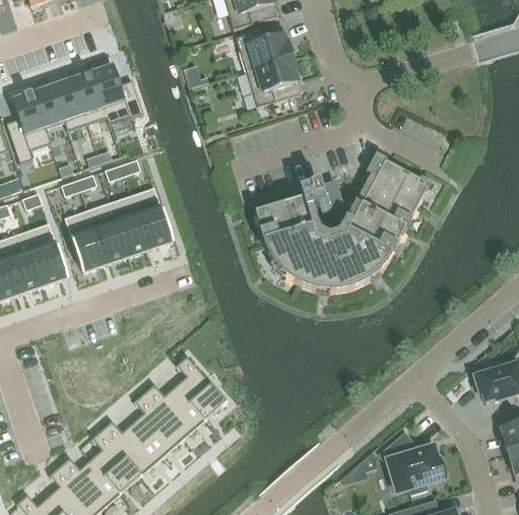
[(14,0),(15,2),(21,0),(28,0),(30,8),(53,1),(52,0),(14,0)]
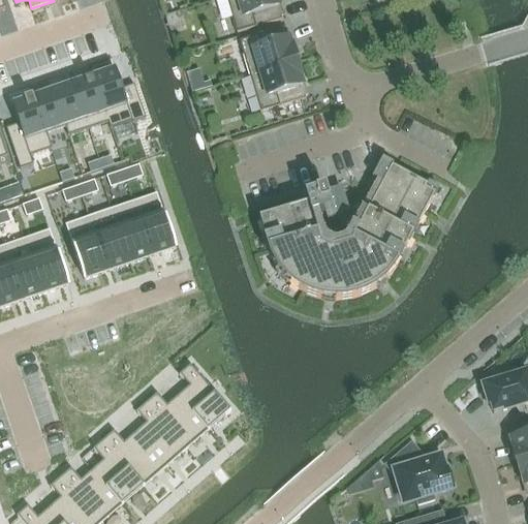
[(228,0),(237,29),(282,16),(279,3),(280,3),(279,0),(228,0)]
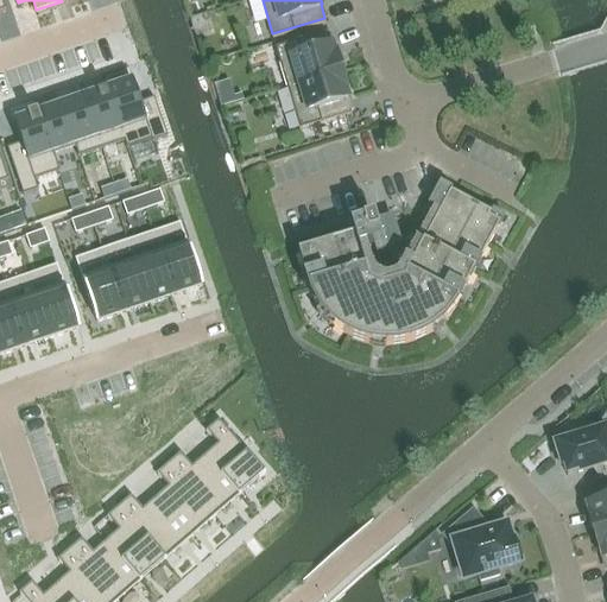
[(327,27),(274,43),(288,84),(342,68),(336,50),(333,40),(332,42),(327,27)]
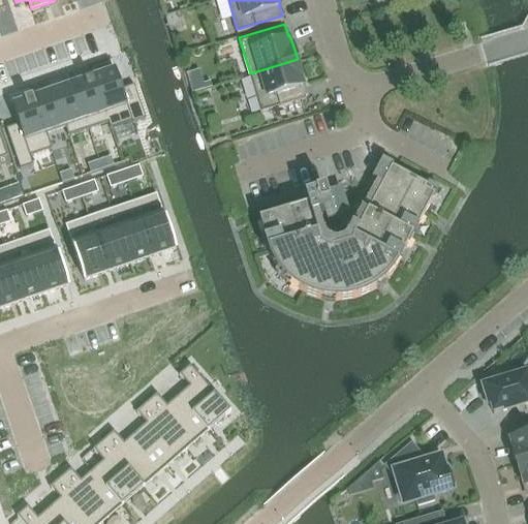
[(298,59),(250,73),(260,109),(306,95),(303,83),(304,82),(302,74),(303,74),(298,59)]
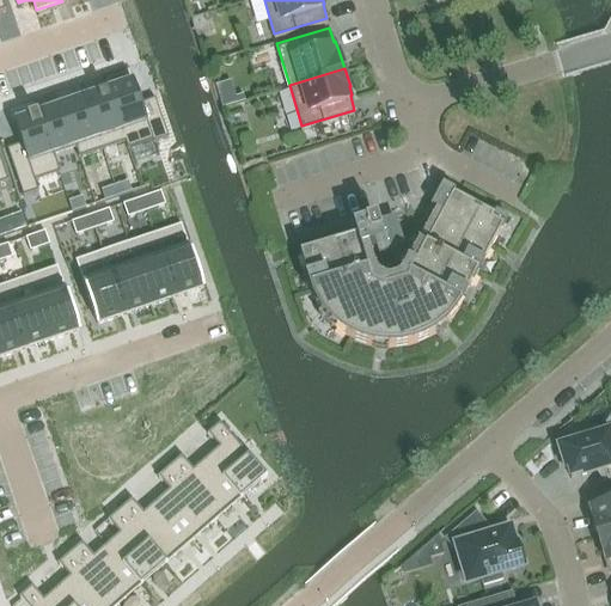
[(134,77),(109,85),(127,139),(126,139),(128,146),(153,138),(154,139),(169,134),(156,95),(141,99),(134,77)]
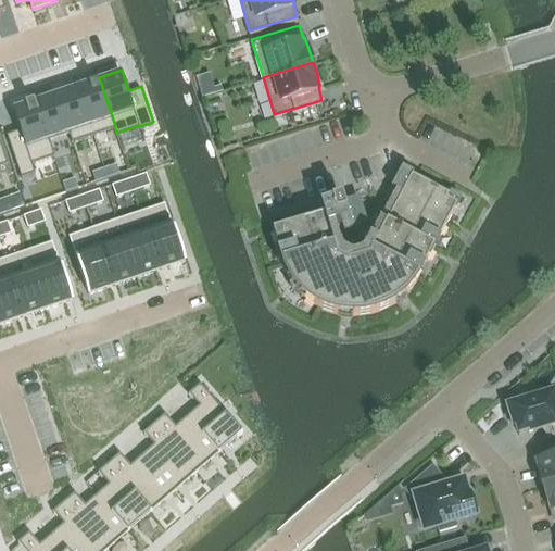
[(99,77),(77,85),(95,133),(114,126),(115,126),(99,77)]
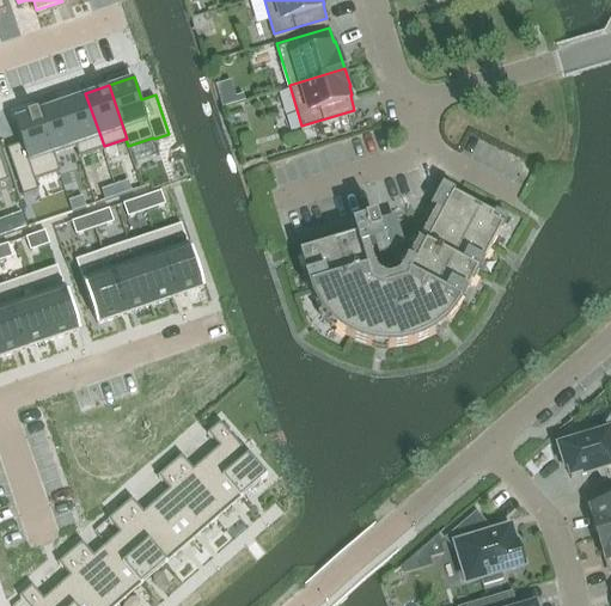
[(85,93),(62,101),(77,144),(75,144),(79,154),(104,146),(85,93)]
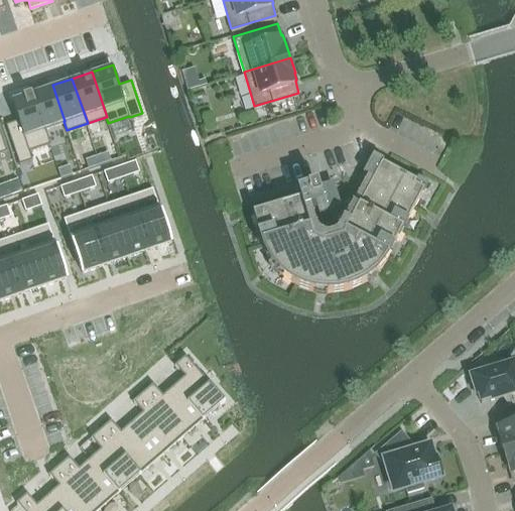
[(52,85),(33,92),(45,127),(46,127),(63,121),(65,121),(52,85)]
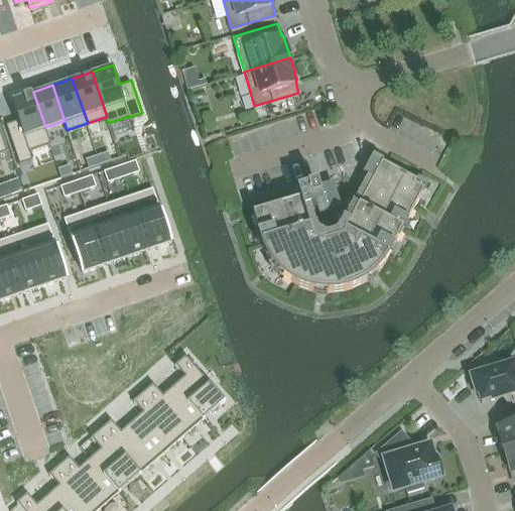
[(18,118),(6,122),(20,162),(33,157),(30,149),(51,142),(46,127),(45,127),(33,92),(12,99),(18,118)]
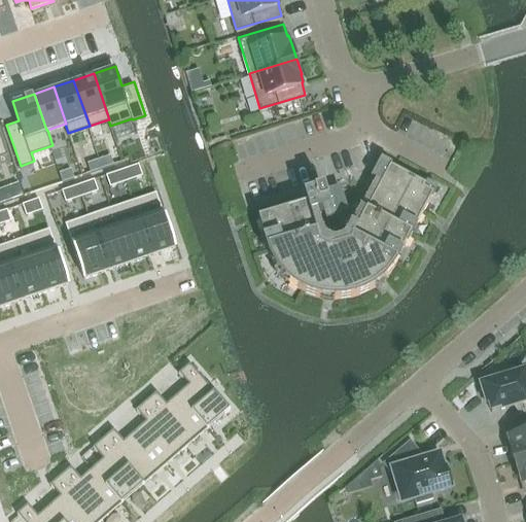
[(452,155),(463,135),(454,130),(444,151),(452,155)]
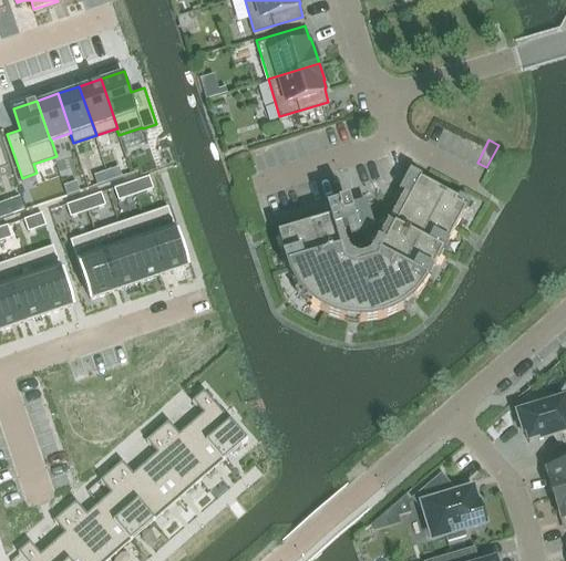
[(120,163),(107,167),(111,177),(123,173),(120,163)]
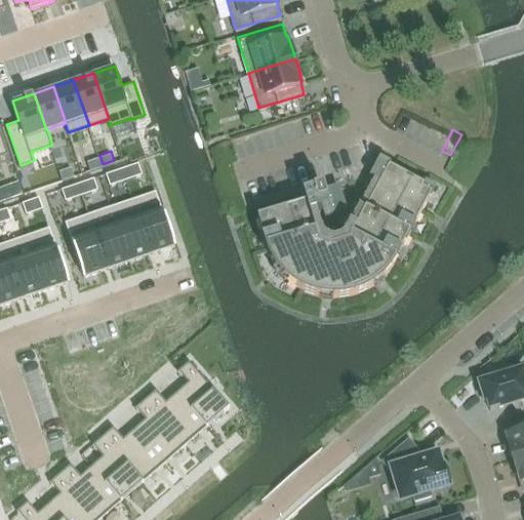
[(306,200),(257,214),(264,233),(269,231),(272,242),(267,244),(276,265),(281,262),(288,270),(284,274),(286,276),(289,279),(290,280),(292,281),(293,282),(296,284),(299,286),(308,290),(317,293),(326,294),(335,295),(346,294),(355,292),(356,291),(357,291),(358,290),(361,289),(365,288),(368,286),(370,284),(373,283),(370,279),(379,271),(384,275),(397,256),(392,253),(397,244),(402,246),(411,230),(407,228),(411,221),(415,223),(432,190),(422,185),(425,182),(390,163),(391,160),(380,154),(370,173),(380,178),(350,236),(351,237),(349,240),(330,246),(319,240),(315,227),(310,212),(323,208),(325,215),(341,210),(335,190),(326,193),(324,184),(303,190),(306,200)]
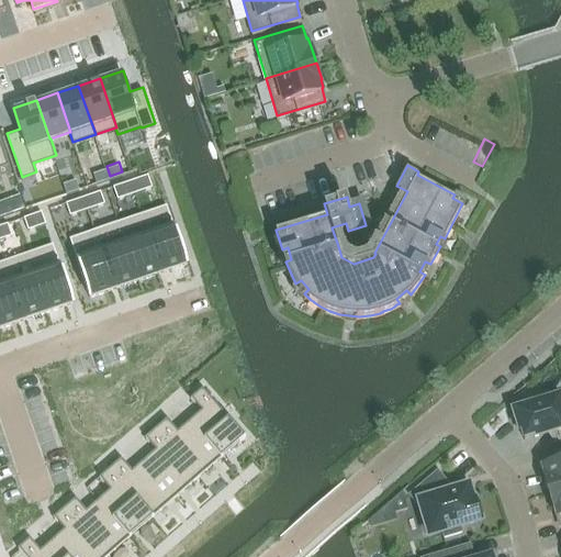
[(107,166),(93,170),(97,180),(110,176),(107,166)]
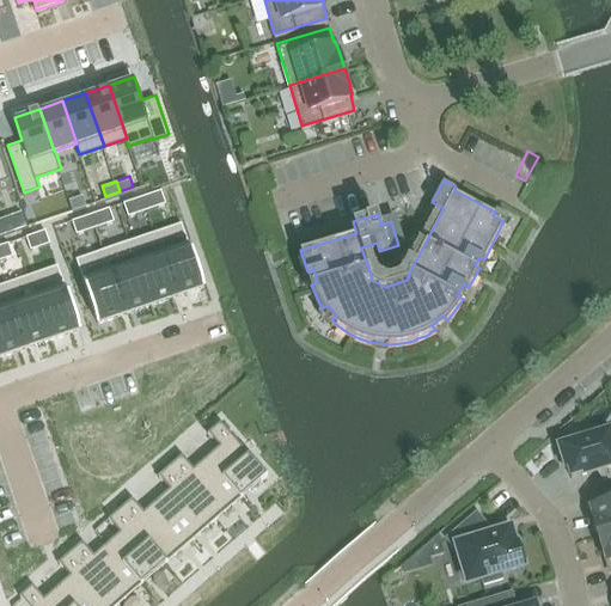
[(162,187),(152,190),(157,203),(166,201),(162,187)]
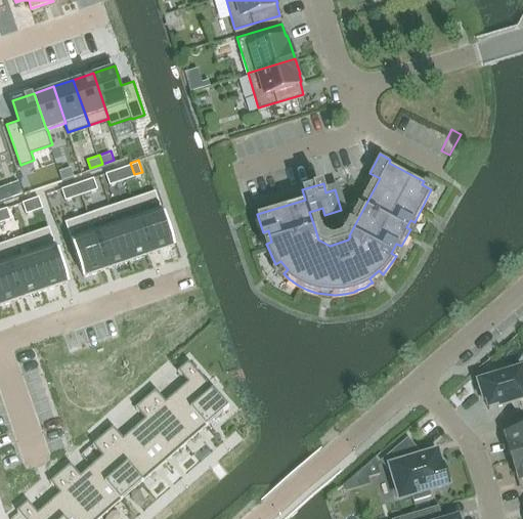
[(125,165),(122,166),(126,177),(134,174),(130,163),(125,165)]
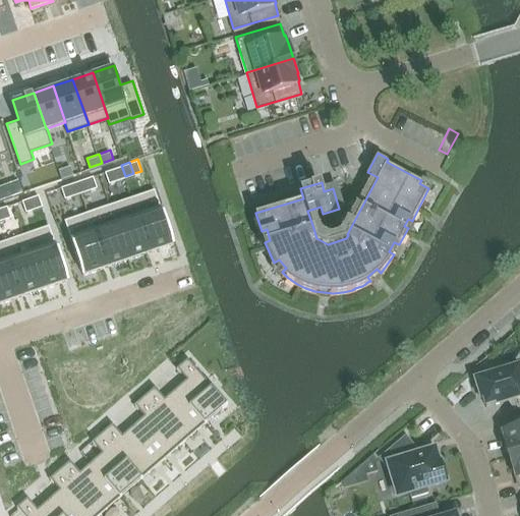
[(70,163),(59,167),(62,176),(73,172),(70,163)]
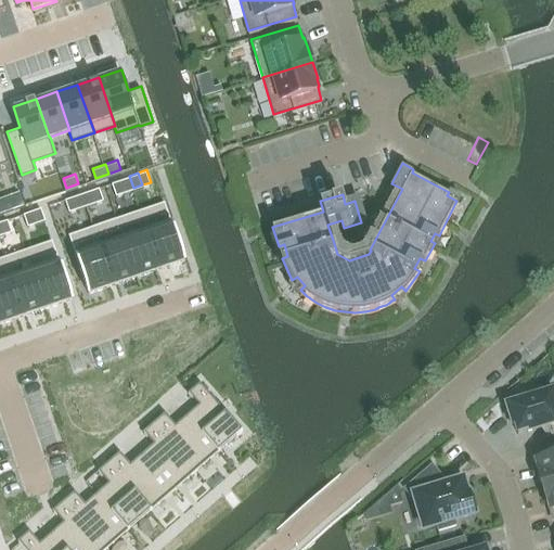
[(129,176),(120,179),(125,191),(133,188),(129,176)]
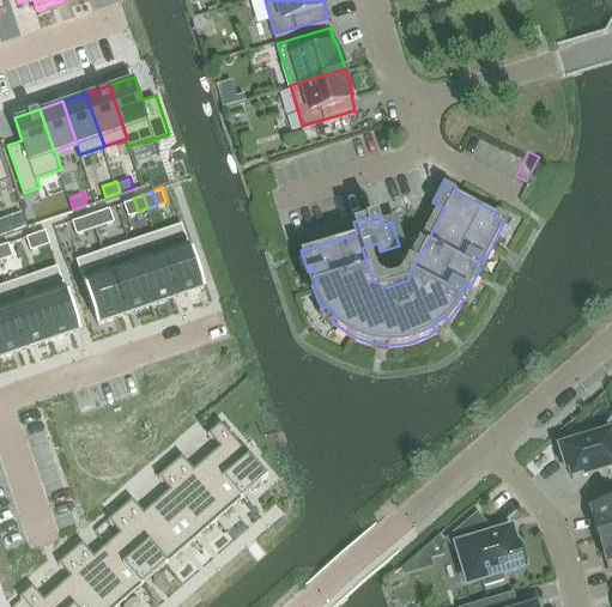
[(133,198),(123,200),(128,213),(138,211),(133,198)]
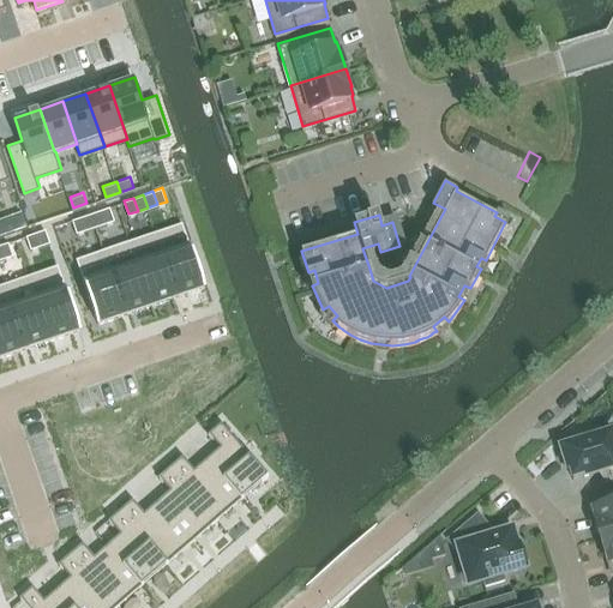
[(110,205),(101,209),(106,222),(115,218),(110,205)]
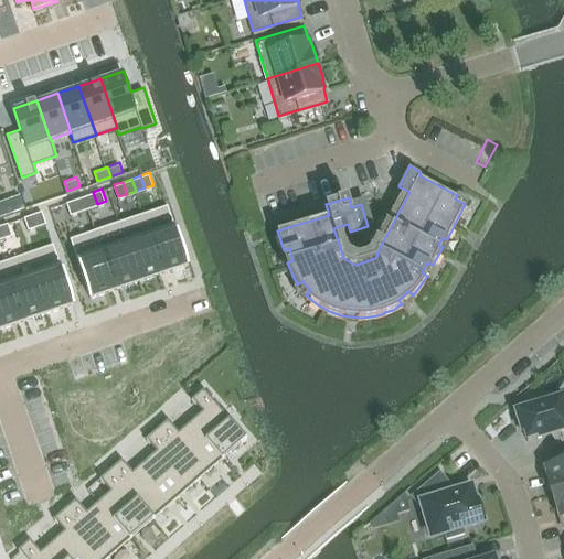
[(93,192),(84,195),(88,207),(97,204),(93,192)]
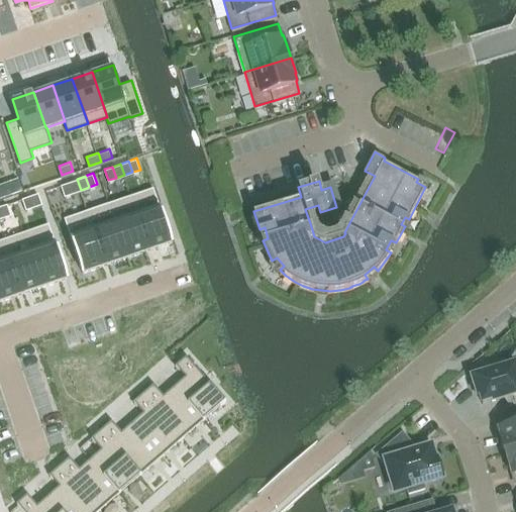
[(22,189),(18,177),(9,180),(13,192),(22,189)]
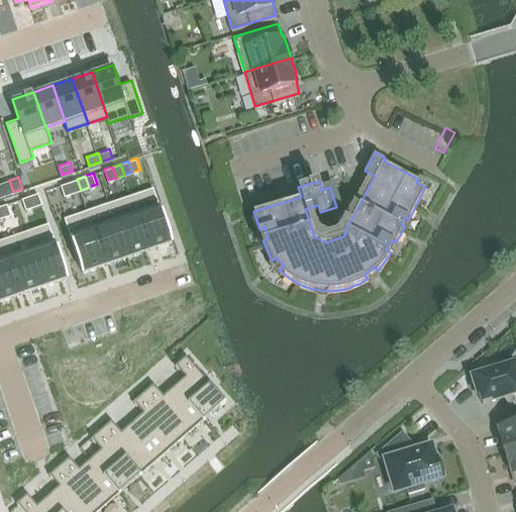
[(77,179),(69,181),(73,193),(81,190),(77,179)]
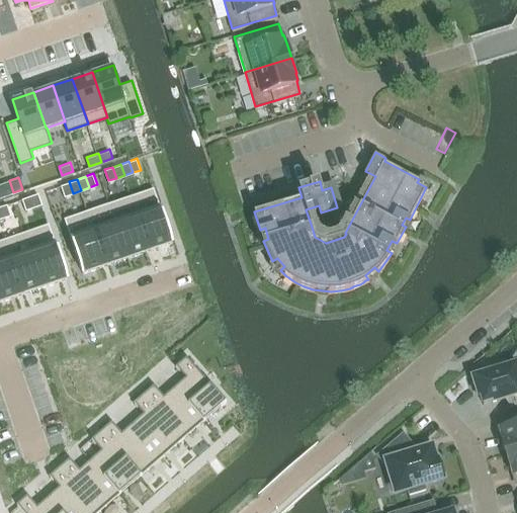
[(69,181),(61,184),(65,195),(73,193),(69,181)]
